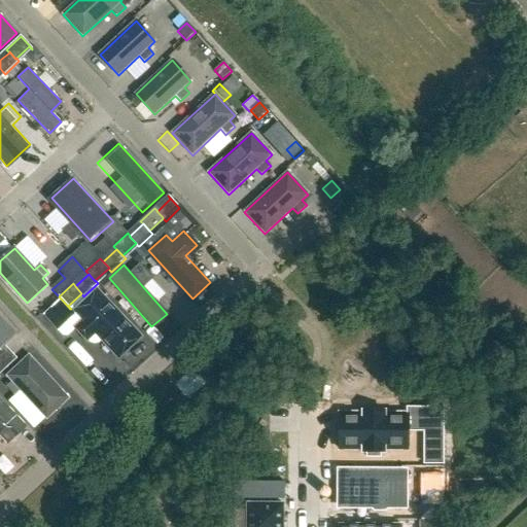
[(141,338),(97,288),(73,309),(83,319),(75,326),(86,339),(94,331),(118,358),(141,338)]
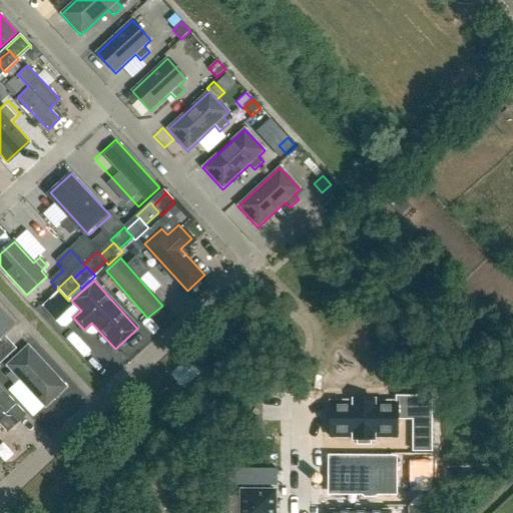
[(0,309),(0,338),(15,325),(0,309)]
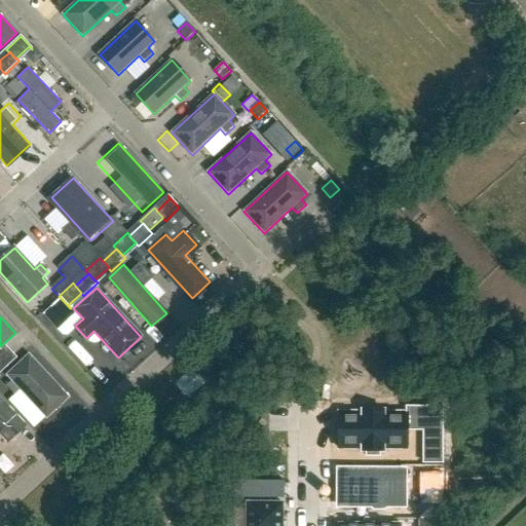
[(16,358),(5,346),(5,345),(0,349),(0,367),(0,368),(13,355),(16,359),(16,358)]
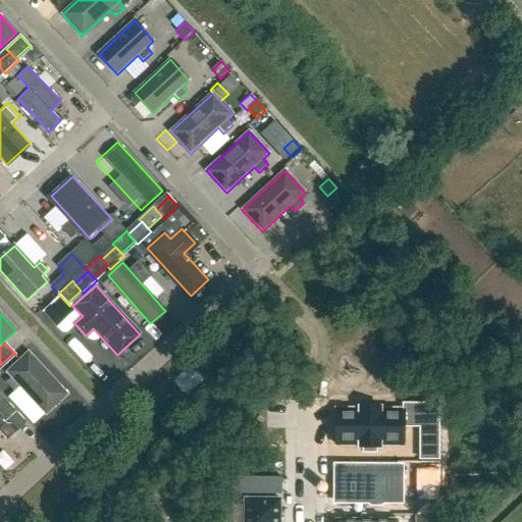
[(67,395),(29,353),(7,372),(12,378),(6,383),(14,393),(20,387),(46,415),(67,395)]
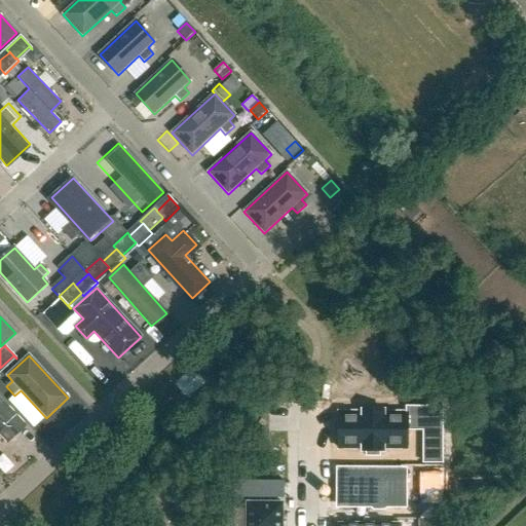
[(0,434),(6,441),(25,424),(0,396),(0,434)]
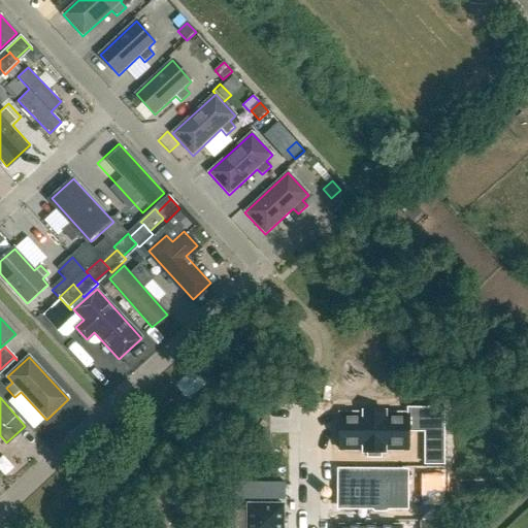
[(425,408),(425,465),(442,465),(443,465),(443,408),(440,408),(425,408)]
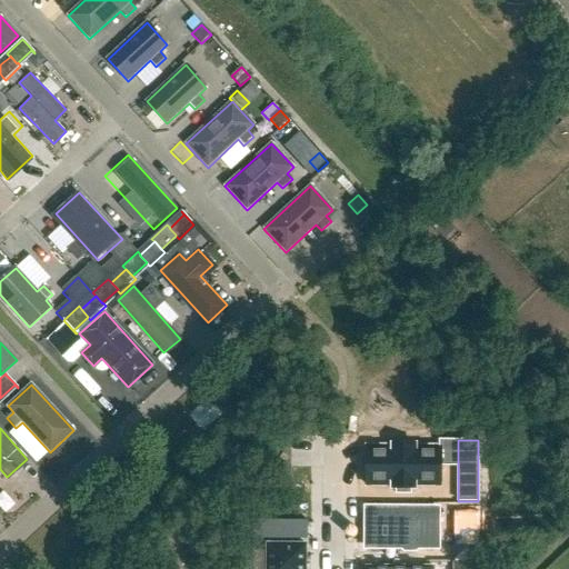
[(366,447),(366,486),(392,486),(392,488),(415,489),(415,486),(440,486),(440,447),(415,447),(415,445),(392,445),(392,447),(366,447)]
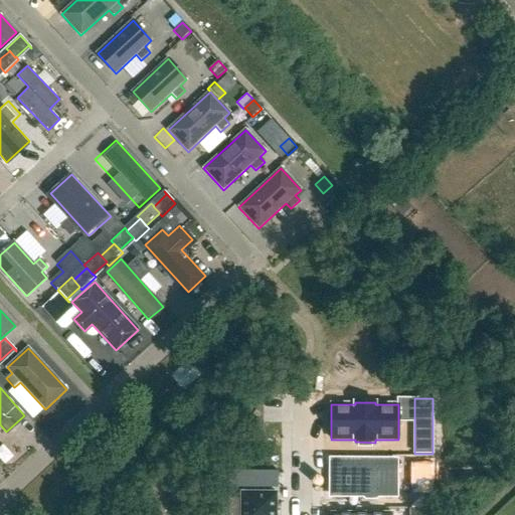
[(377,496),(395,496),(395,461),(331,461),(331,485),(331,489),(332,492),(335,495),(338,495),(341,496),(364,496),(366,498),(375,498),(377,496)]
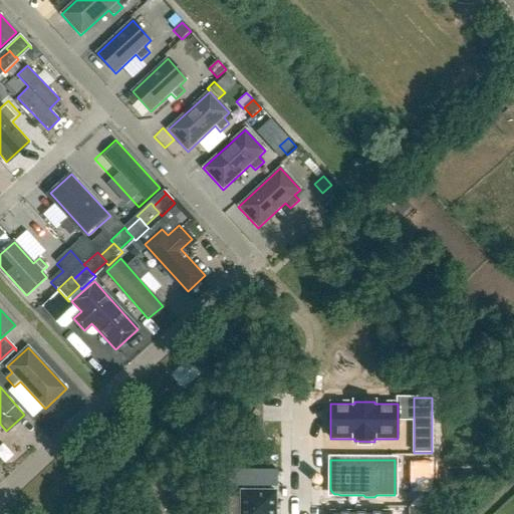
[(229,470),(228,486),(277,487),(278,470),(268,470),(229,470)]
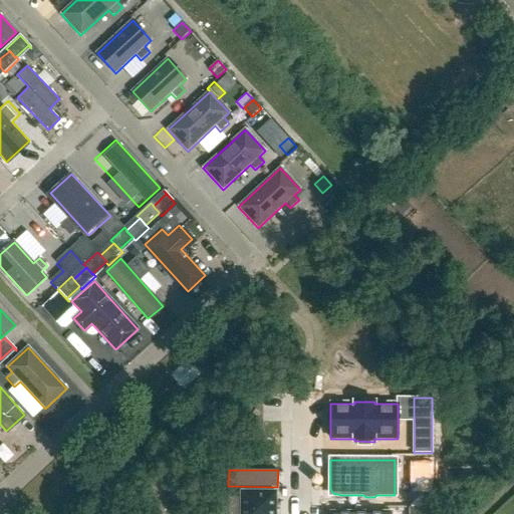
[(275,513),(276,492),(241,491),(240,513),(275,513)]
